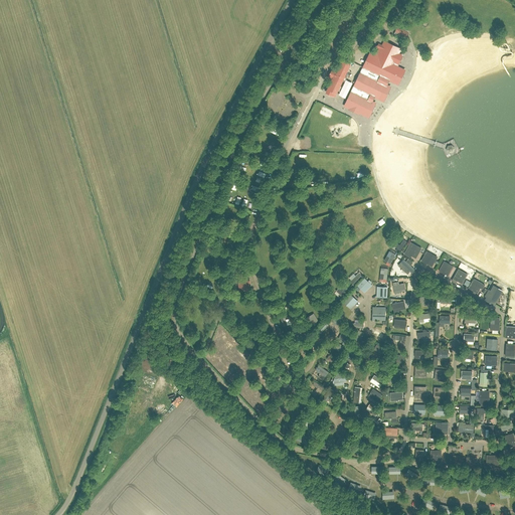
[(401,25),(399,24),(397,27),(398,27),(396,30),(395,30),(394,33),(403,38),(405,35),(404,35),(406,32),(407,32),(408,29),(401,25)]
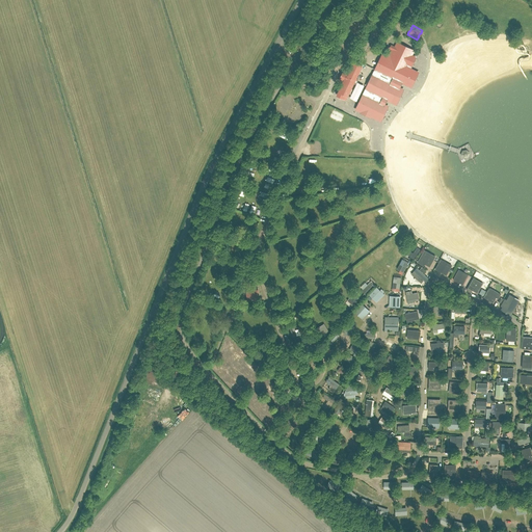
[(356,109),(376,118),(383,104),(380,103),(383,98),(392,102),(398,87),(396,86),(398,81),(406,84),(414,70),(405,67),(410,55),(396,48),(394,52),(392,51),(389,58),(382,55),(356,109)]
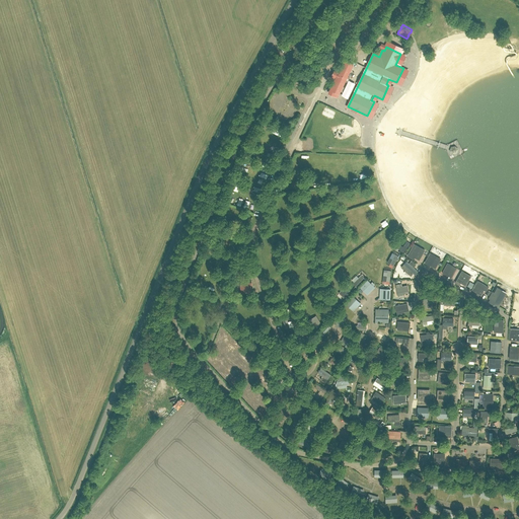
[(338,95),(353,64),(352,64),(346,61),(342,70),(339,69),(334,80),(336,81),(329,93),(336,96),(336,94),(338,95)]
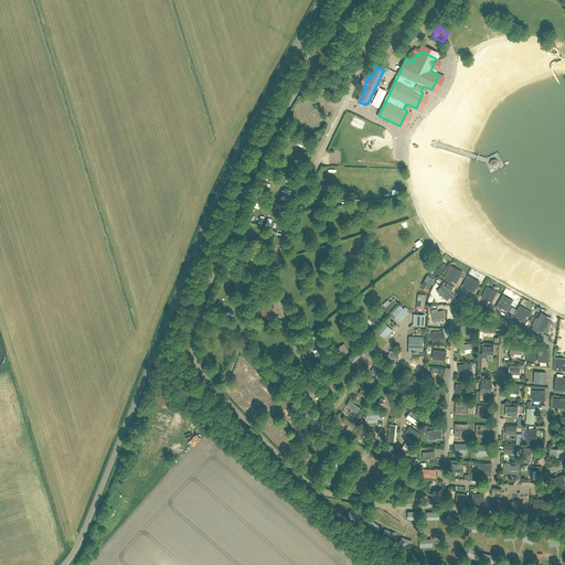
[(381,108),(387,91),(380,87),(373,105),(381,108)]
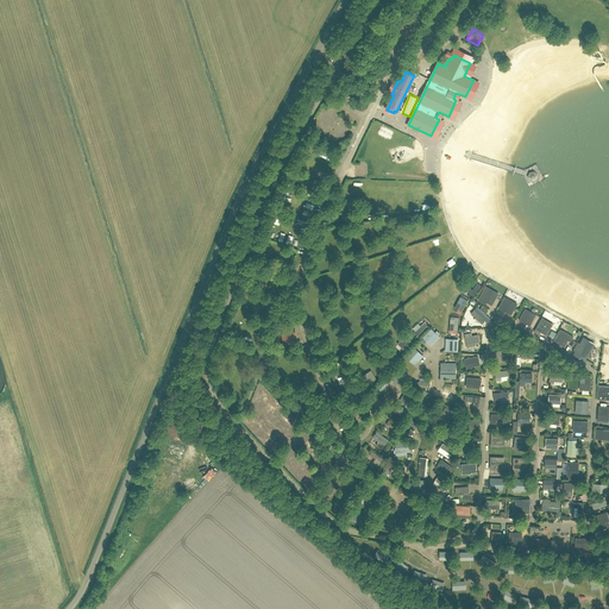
[(484,162),(485,157),(466,151),(465,157),(476,161),(477,159),(484,162)]
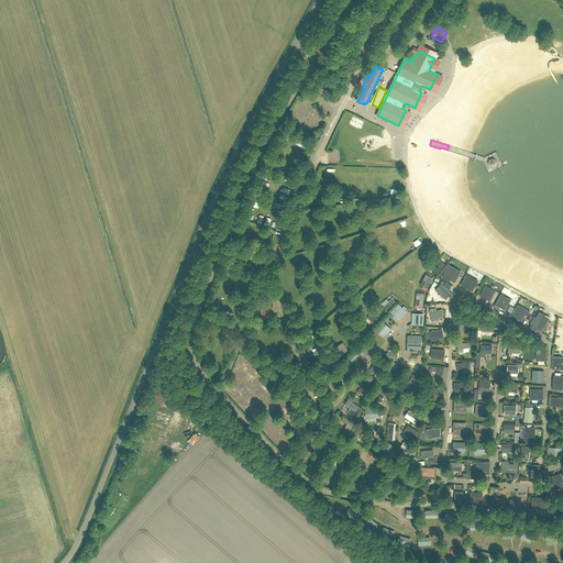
[(337,161),(339,161),(339,156),(337,156),(335,152),(329,152),(330,165),(337,165),(337,161)]
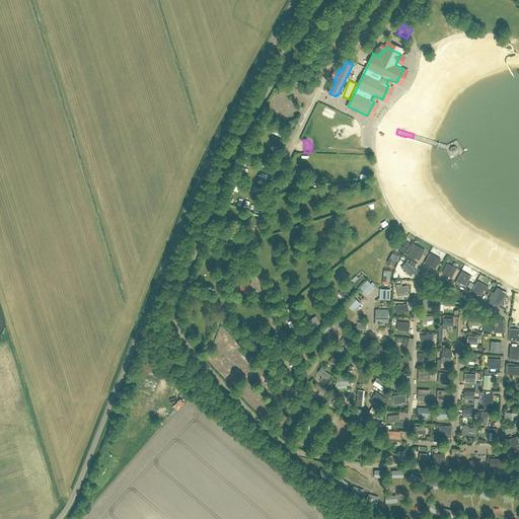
[(379,222),(383,228),(387,226),(384,219),(379,222)]
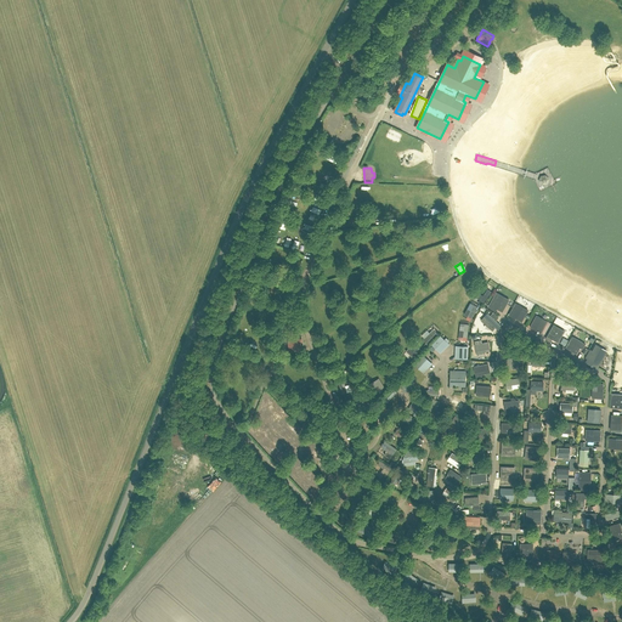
[(448,271),(442,276),(448,284),(454,280),(448,271)]
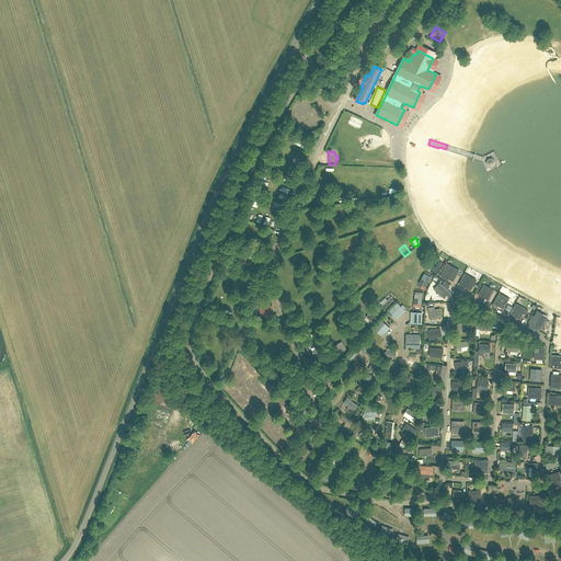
[(393,264),(398,261),(392,254),(388,258),(393,264)]
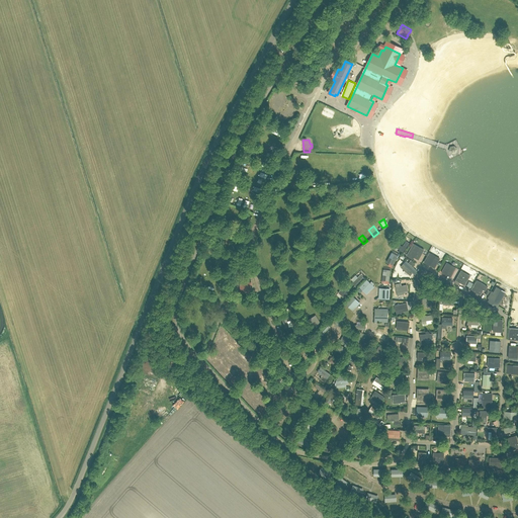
[(351,244),(356,250),(360,246),(356,240),(351,244)]
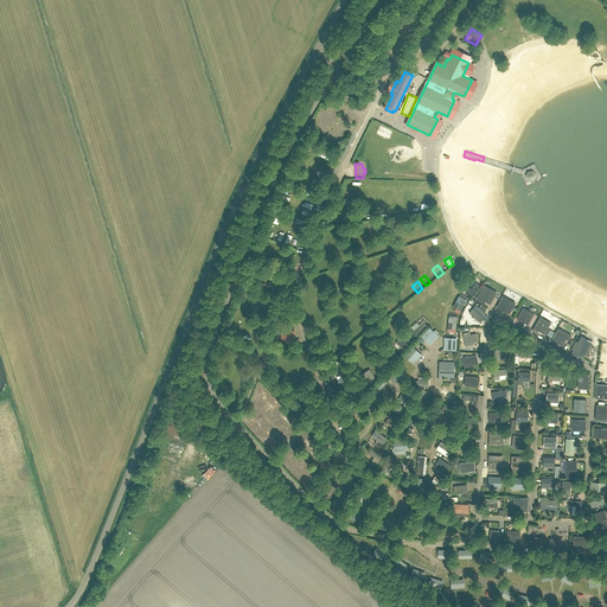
[(468,292),(472,294),(479,285),(475,282),(468,292)]
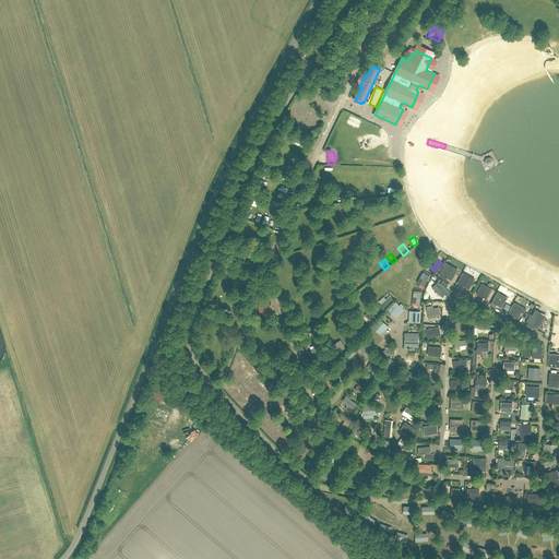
[(397,272),(403,266),(399,262),(393,268),(397,272)]
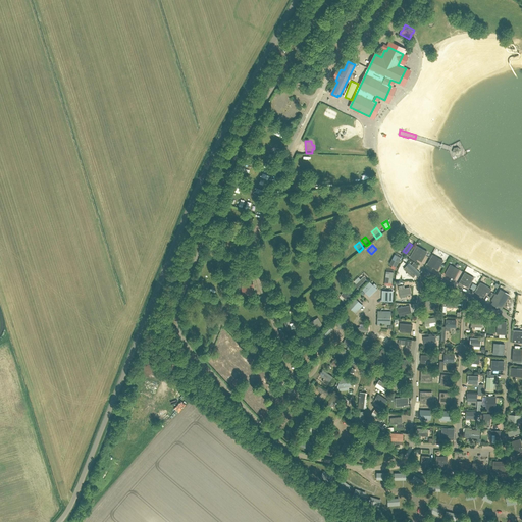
[(411,258),(413,259),(414,257),(421,261),(427,252),(417,246),(411,258)]
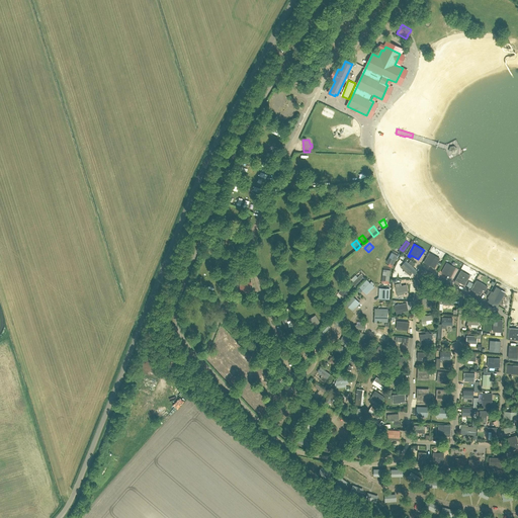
[(355,254),(359,260),(363,257),(359,252),(355,254)]
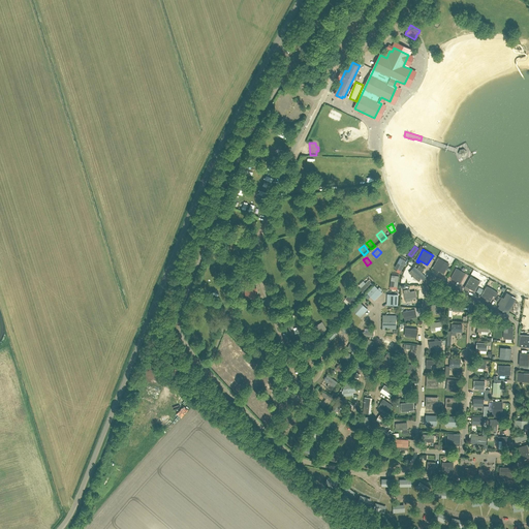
[(433,268),(443,274),(449,263),(438,257),(433,268)]
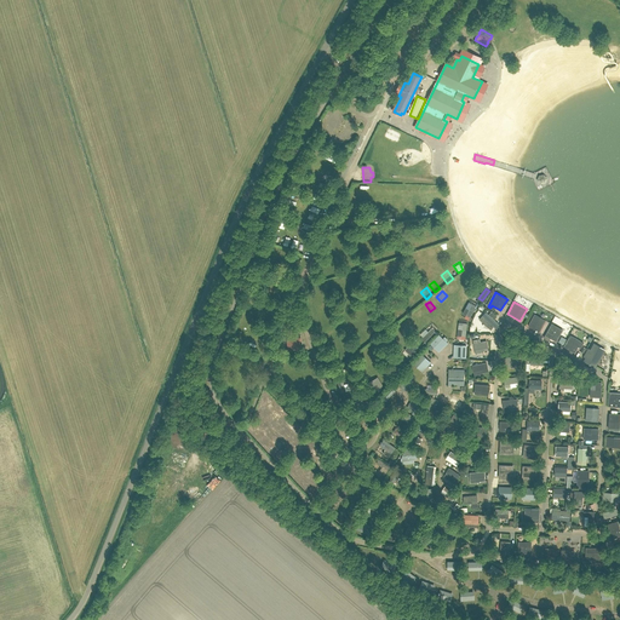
[(466,315),(470,317),(476,306),(472,304),(466,315)]
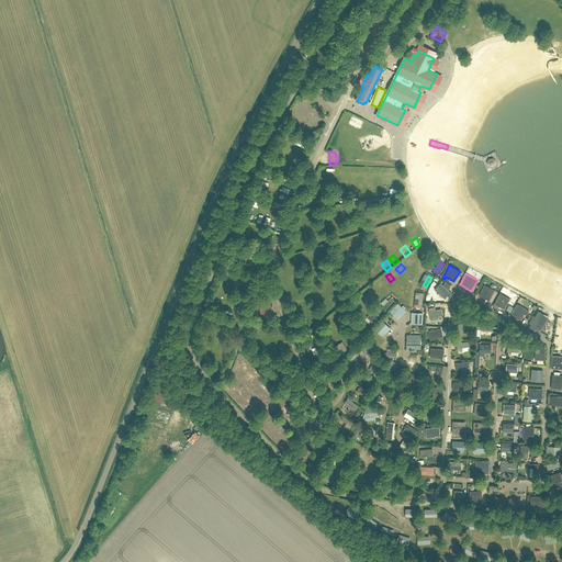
[(381,290),(385,285),(381,280),(375,283),(381,290)]
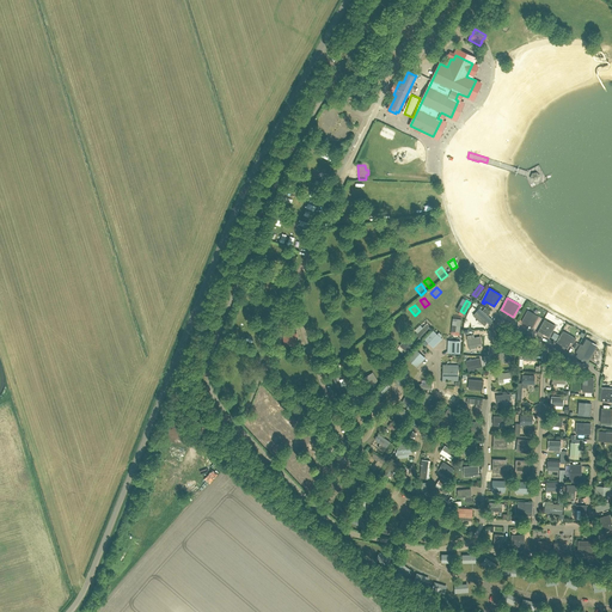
[(521,320),(532,326),(538,316),(527,310),(521,320)]
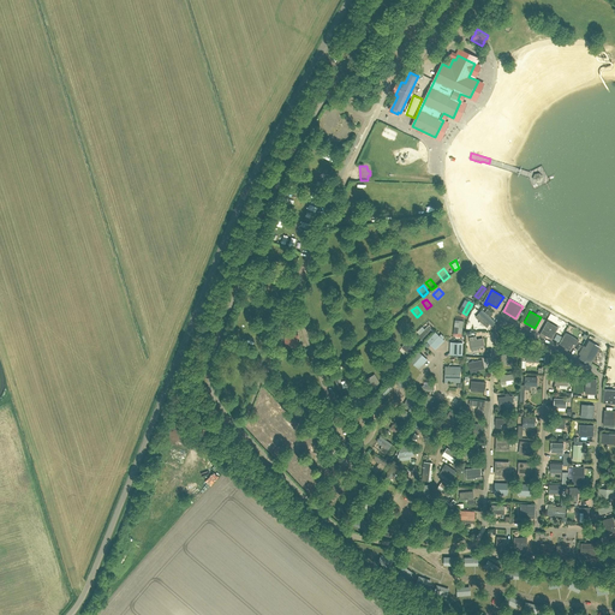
[(483,323),(482,324),(489,330),(495,324),(481,312),(476,317),(483,323)]
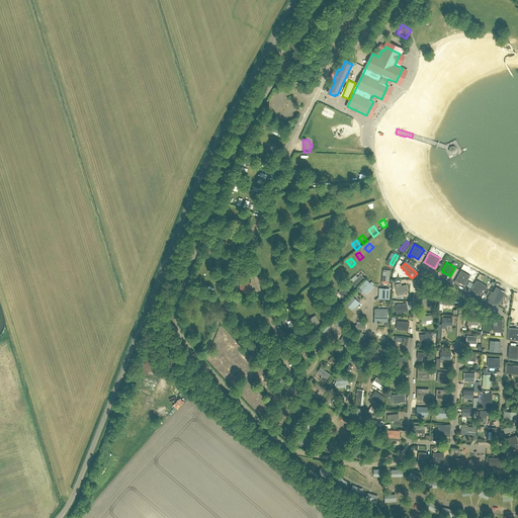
[(454,282),(456,283),(457,281),(464,285),(469,275),(461,270),(454,282)]
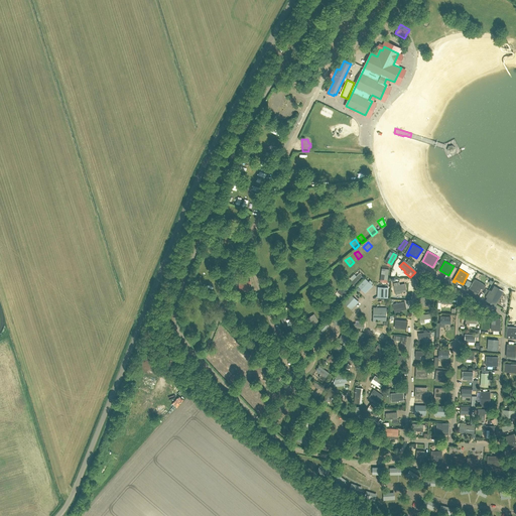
[(362,275),(360,272),(351,282),(353,284),(362,275)]
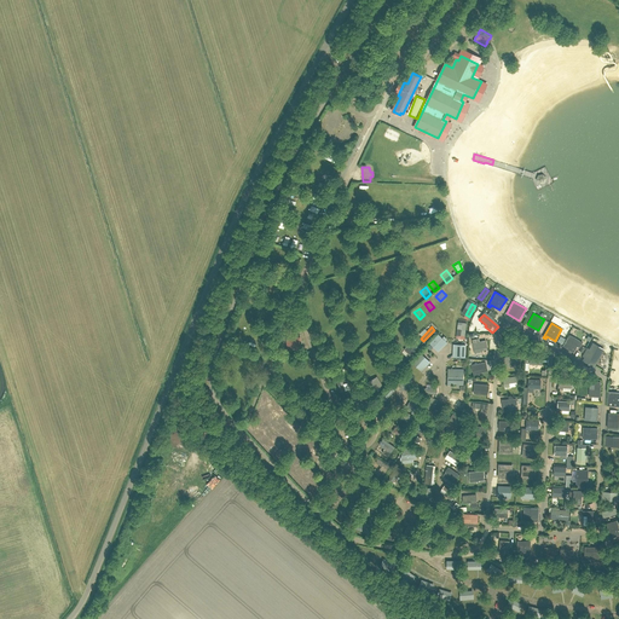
[(429,343),(437,350),(444,343),(440,340),(443,337),(439,334),(429,343)]
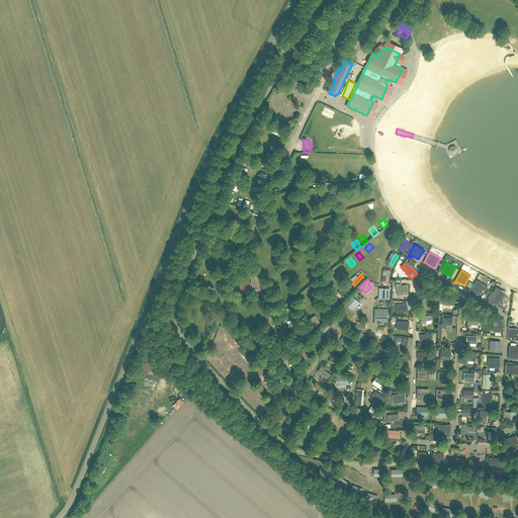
[(470,289),(480,294),(484,288),(480,285),(481,282),(477,280),(470,289)]
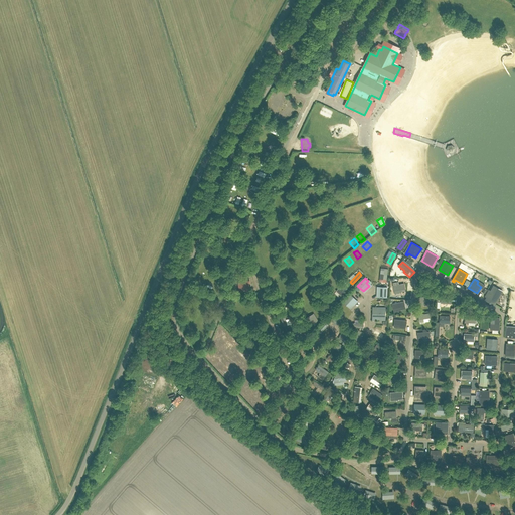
[(241,284),(239,289),(239,292),(250,291),(250,288),(247,284),(247,281),(241,281),(241,284)]
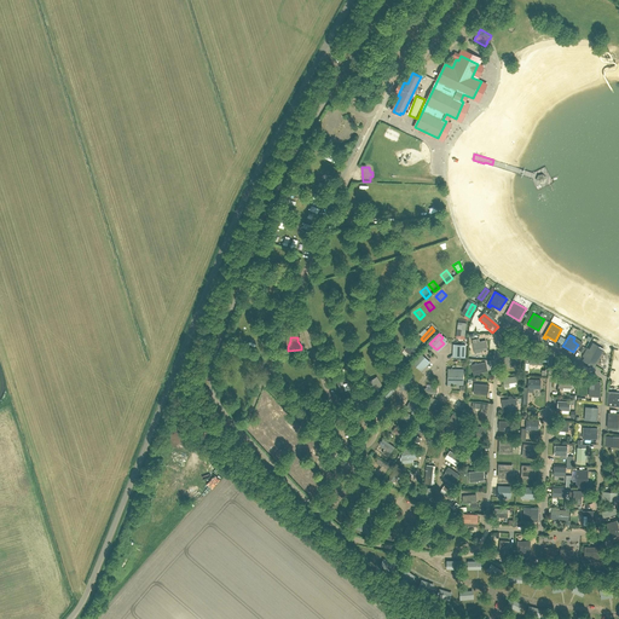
[(472,340),(474,348),(482,347),(482,350),(487,348),(487,346),(486,340),(479,342),(478,339),(472,340)]
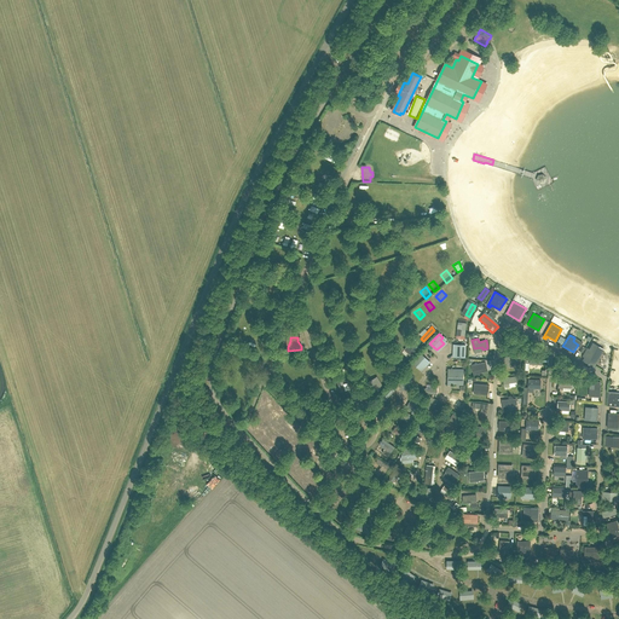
[(605,350),(593,342),(589,348),(588,347),(582,356),(584,357),(583,360),(594,368),(605,350)]
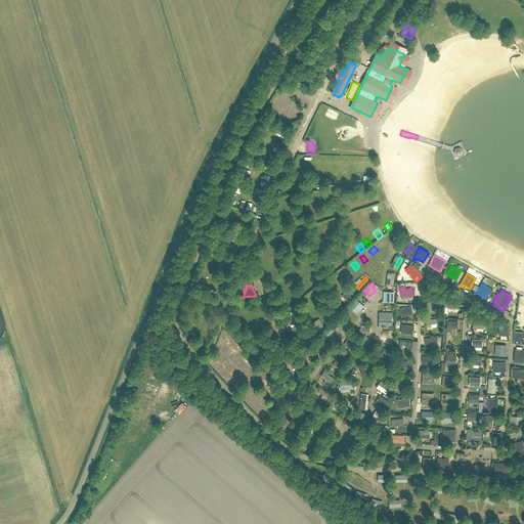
[(345,299),(348,301),(354,295),(351,292),(345,299)]
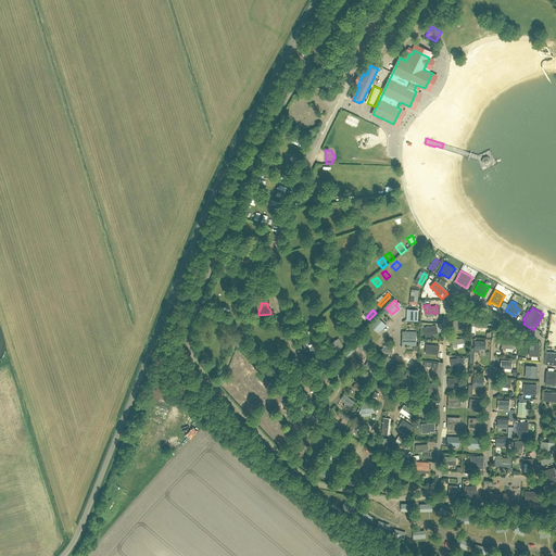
[(408,320),(417,320),(418,310),(414,310),(414,312),(409,312),(408,320)]
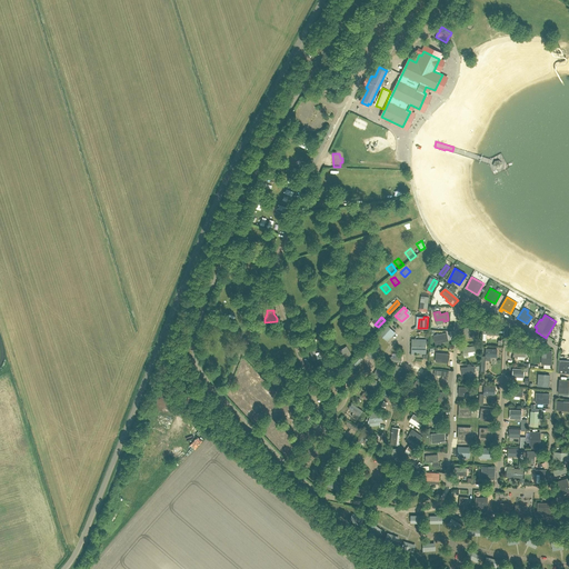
[(379,333),(386,340),(392,333),(389,330),(390,328),(388,325),(379,333)]
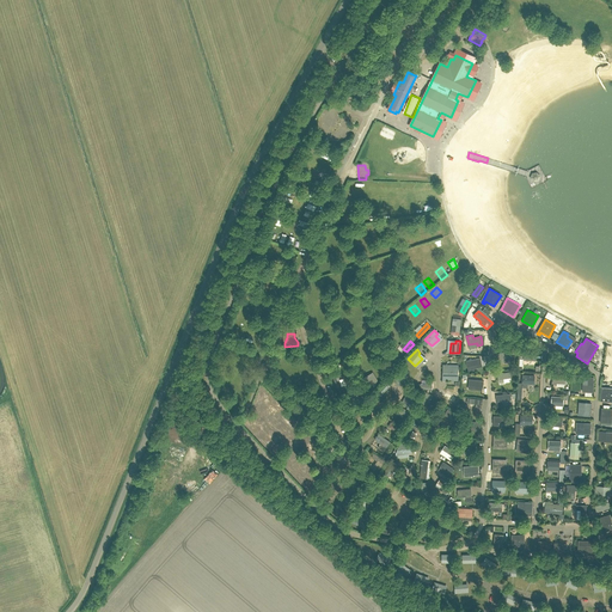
[(496,354),(499,360),(499,362),(503,361),(503,359),(510,356),(509,352),(496,354)]
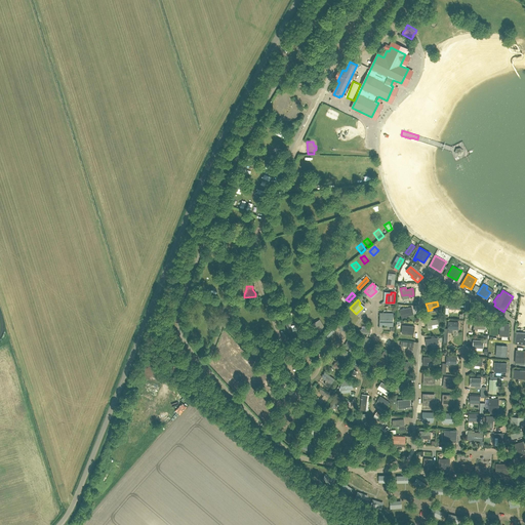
[(332,314),(335,316),(342,309),(339,307),(332,314)]
